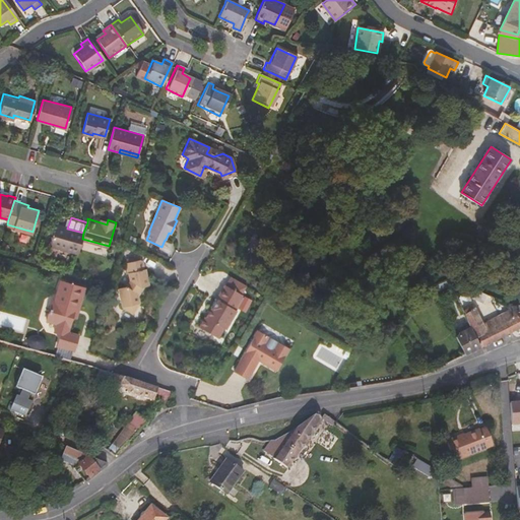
[(50,246),(78,254),(82,239),(83,233),(67,229),(56,224),(50,246)]
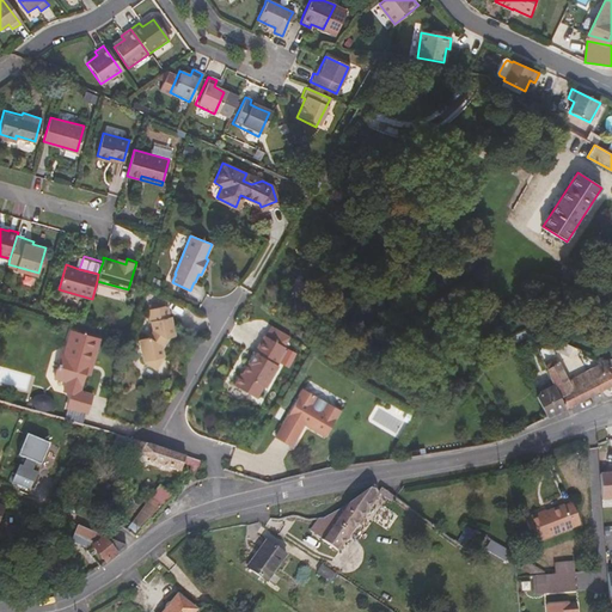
[(141,338),(146,361),(158,368),(165,356),(163,347),(170,337),(176,336),(172,317),(170,317),(167,305),(150,308),(152,320),(153,320),(155,330),(151,336),(141,338)]
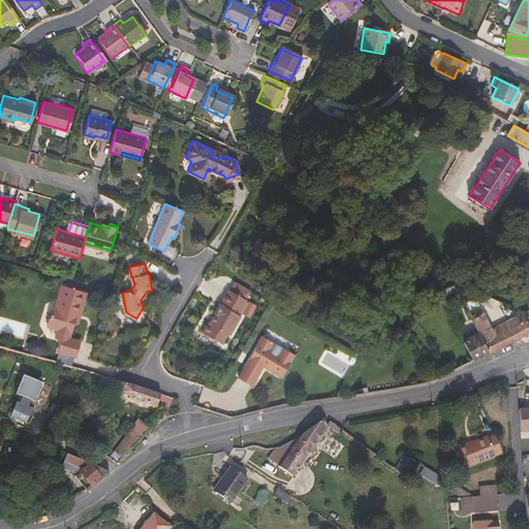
[(75,315),(80,316),(86,296),(61,288),(55,309),(53,308),(47,328),(58,331),(56,340),(62,341),(58,353),(75,359),(80,342),(69,339),(72,324),(75,315)]
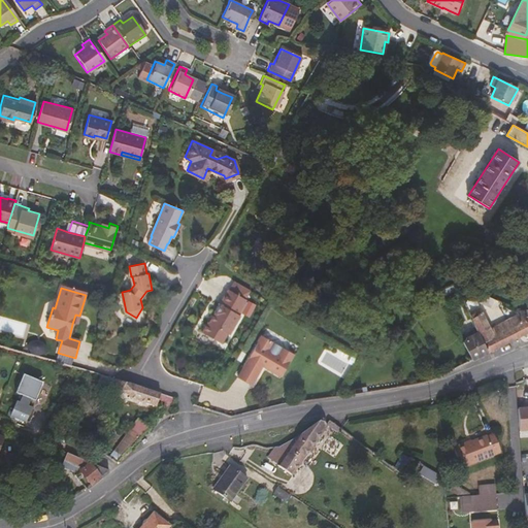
[(491,306),(494,299),(467,288),(465,295),(491,306)]
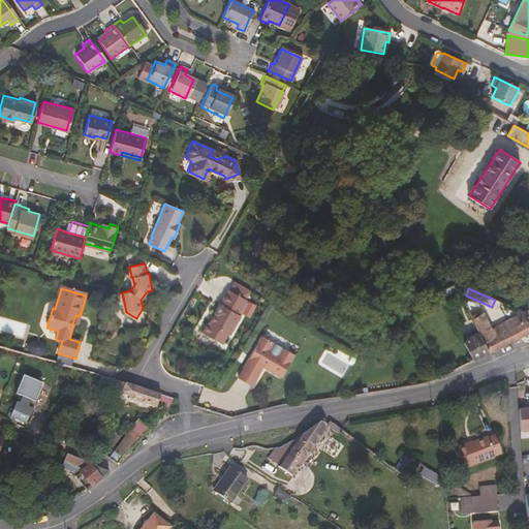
[(246,300),(227,289),(219,304),(213,312),(215,313),(209,322),(208,322),(201,333),(221,343),(226,333),(230,332),(240,315),(238,314),(246,300)]
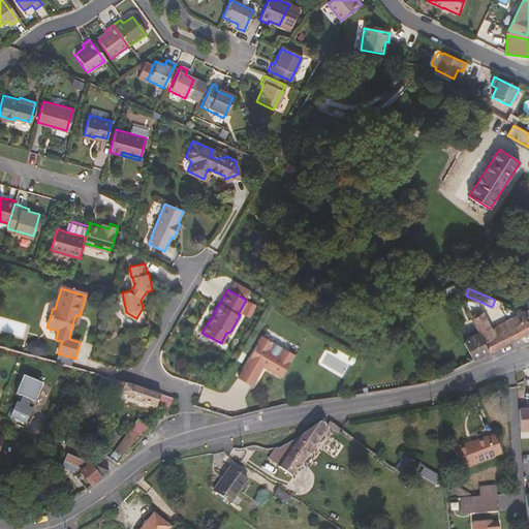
[(467,303),(478,308),(480,304),(469,299),(467,303)]
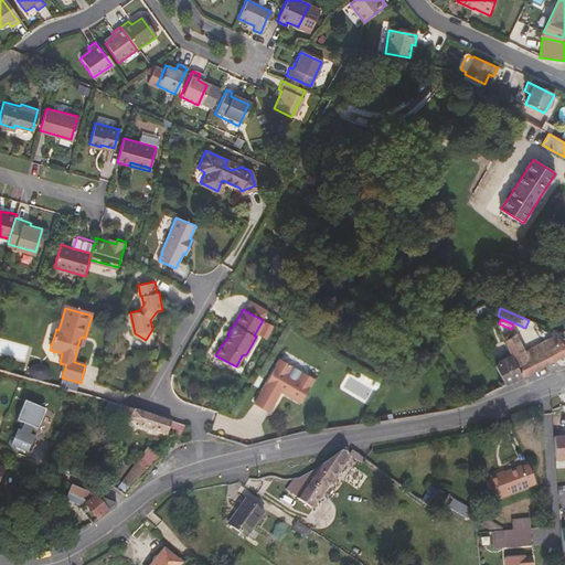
[(560,358),(564,361),(563,340),(563,330),(558,332),(555,331),(554,334),(524,350),(514,330),(503,336),(512,354),(522,377),(560,358)]
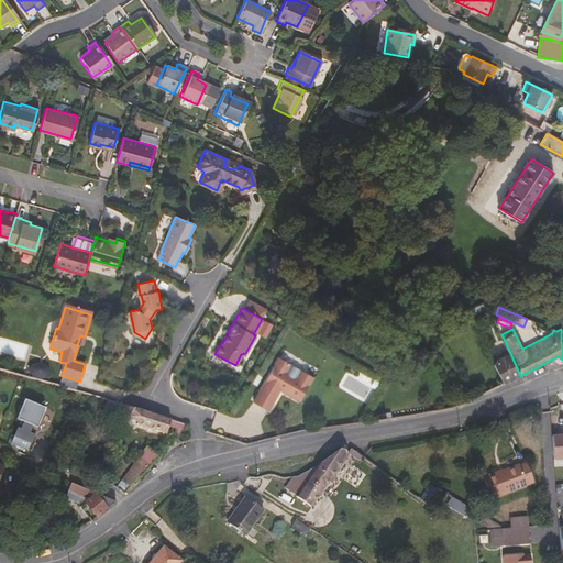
[(505,384),(520,376),(510,353),(496,361),(494,363),(504,383),(505,384)]
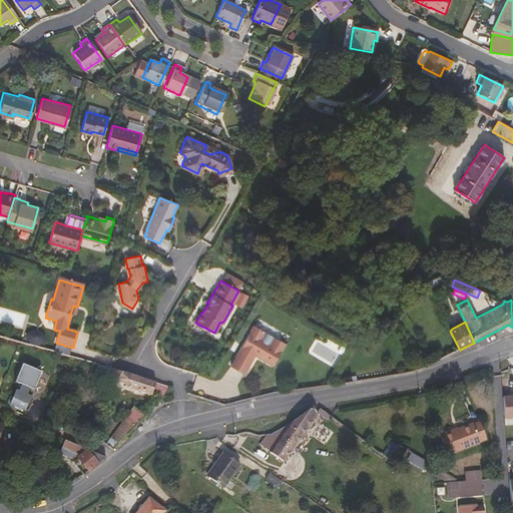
[(44,344),(46,343),(46,340),(45,337),(43,334),(41,332),(37,331),(34,331),(31,331),(30,332),(28,333),(26,335),(26,338),(27,340),(29,344),(32,345),(37,346),(41,346),(44,344)]
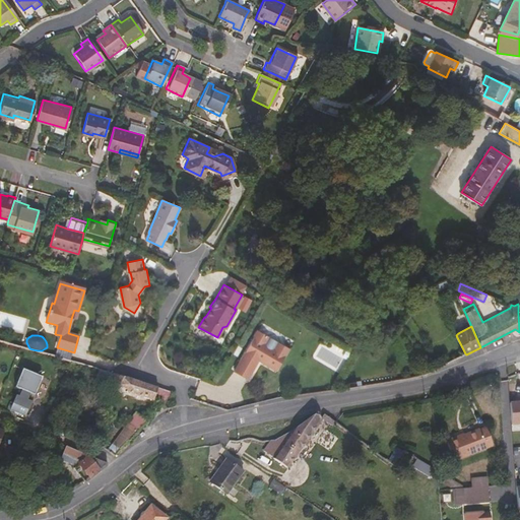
[(289,347),(278,341),(274,347),(254,336),(234,370),(248,378),(258,359),(276,370),(289,347)]
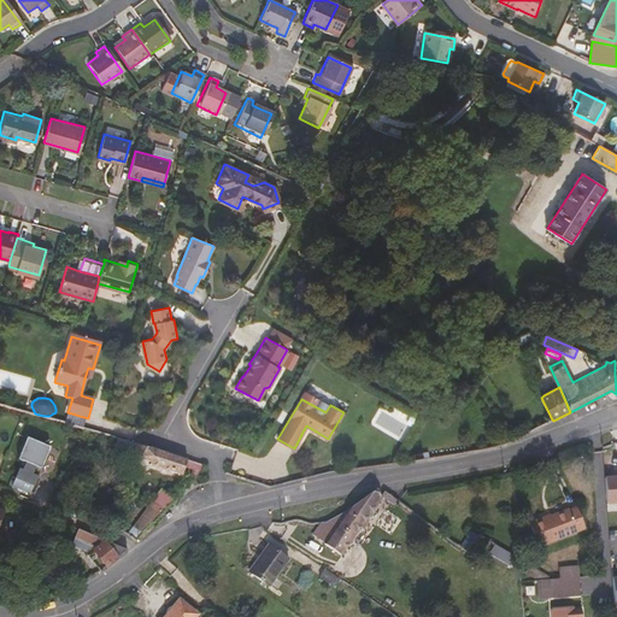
[(27,463),(23,470),(30,474),(34,465),(41,468),(50,447),(27,439),(18,459),(27,463)]
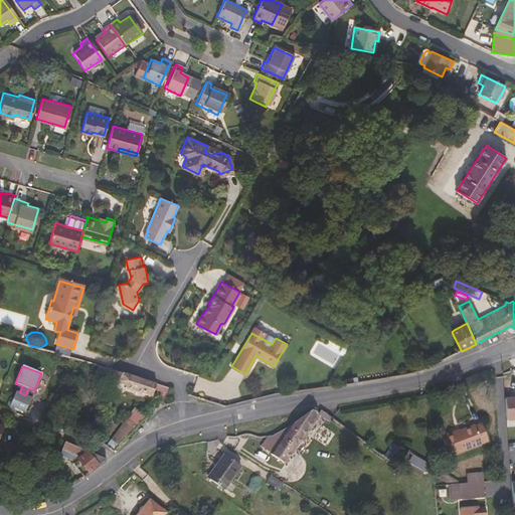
[(112,375),(114,371),(112,370),(98,366),(96,375),(109,379),(110,377),(112,375)]
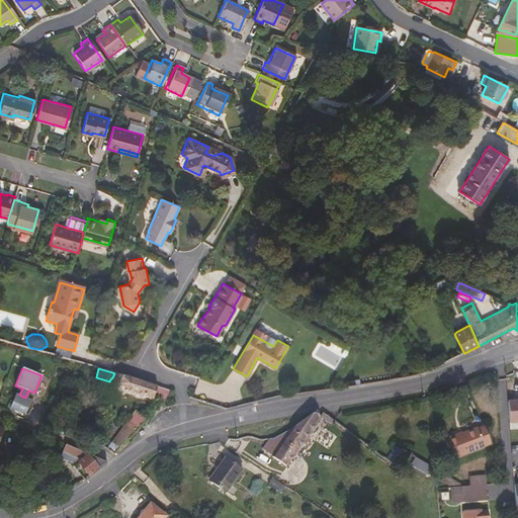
[(153,400),(157,386),(147,383),(114,373),(112,377),(110,379),(126,389),(125,391),(153,400)]
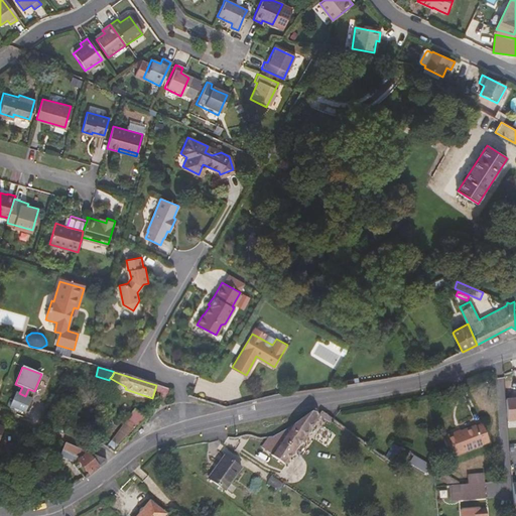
[(11,407),(26,412),(31,398),(25,396),(19,393),(16,392),(11,407)]
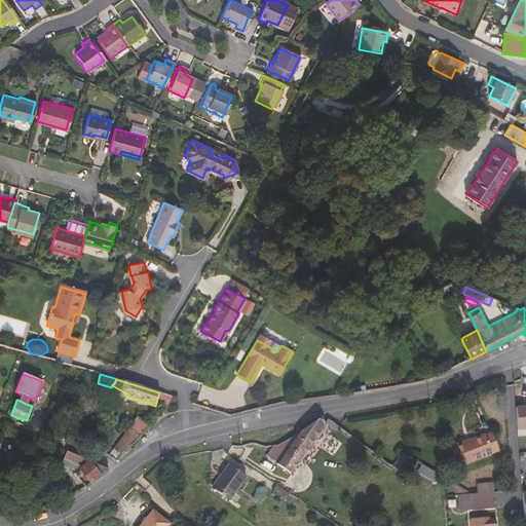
[(525,406),(516,407),(517,429),(525,428),(525,406)]
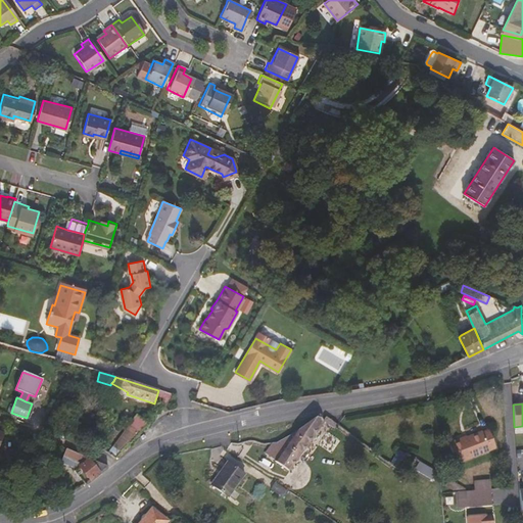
[(154,417),(164,408),(159,405),(151,415),(154,417)]
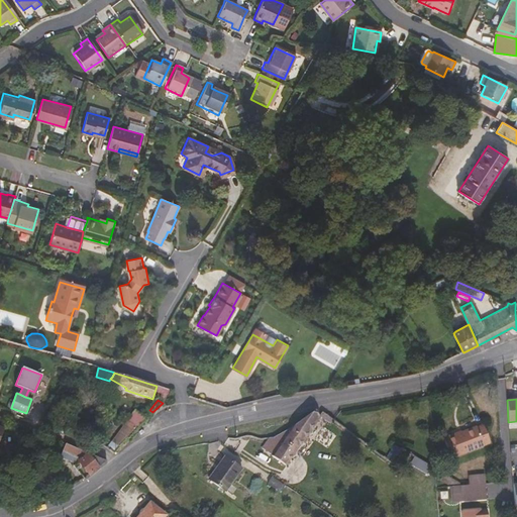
[(128,437),(146,418),(135,409),(127,419),(129,421),(120,432),(128,437)]
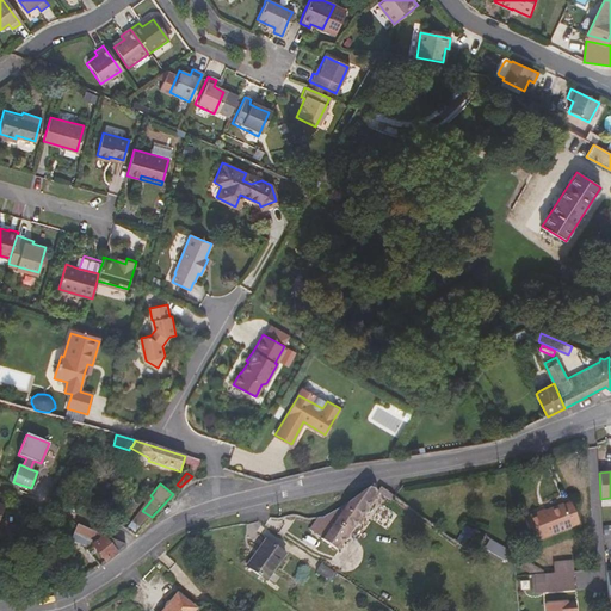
[(349,500),(347,503),(334,523),(322,538),(322,539),(338,550),(378,493),(377,492),(371,486),(349,500)]
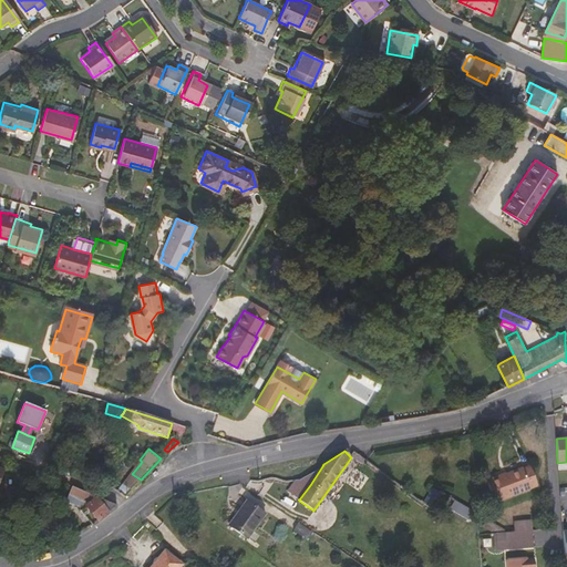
[(486,481),(494,503),(536,487),(528,467),(501,477),(501,476),(486,481)]
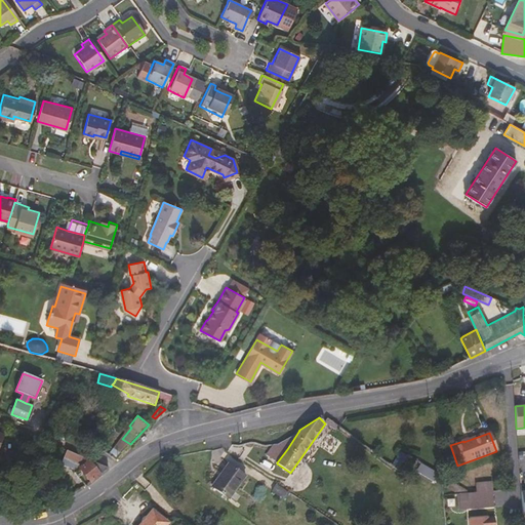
[(270,458),(277,462),(287,449),(280,444),(270,458)]
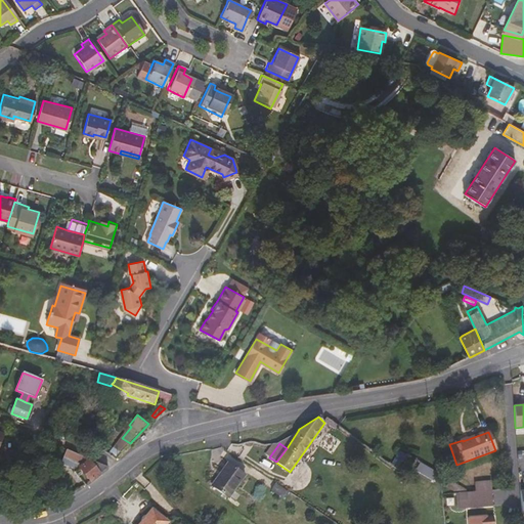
[(86,484),(108,467),(68,450),(61,464),(77,470),(75,472),(85,485),(86,484)]
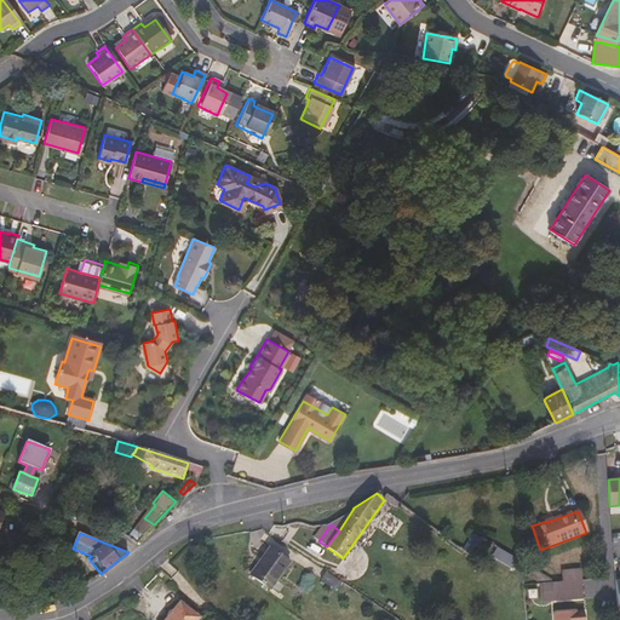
[(269,549),(251,575),(270,589),(288,562),(269,549)]
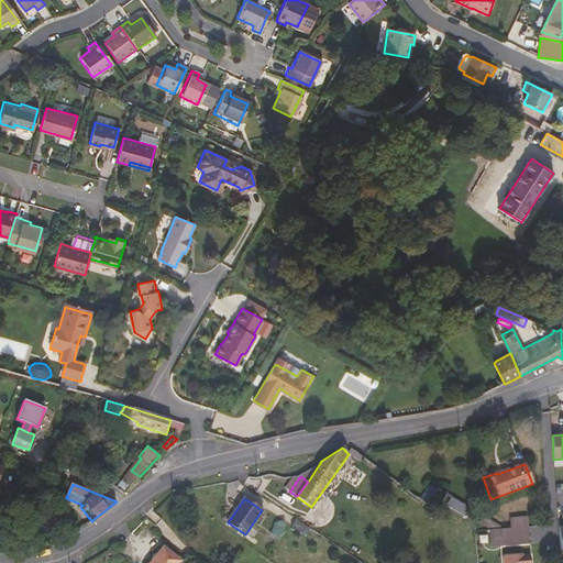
[(309,528),(296,519),(291,527),(304,534),(309,528)]
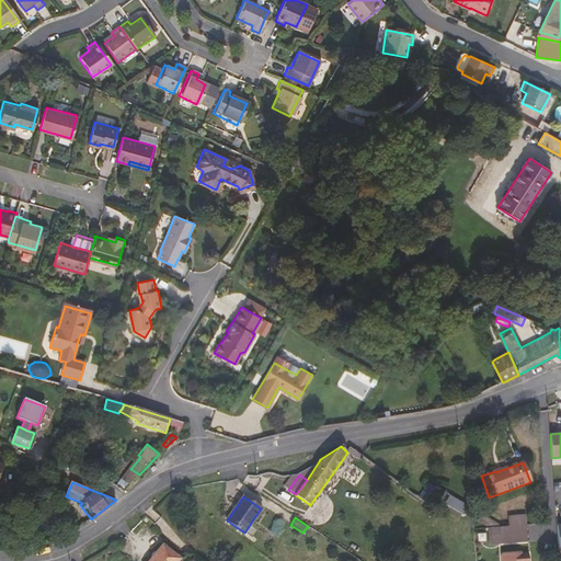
[(57,540),(66,535),(37,519),(34,527),(57,540)]
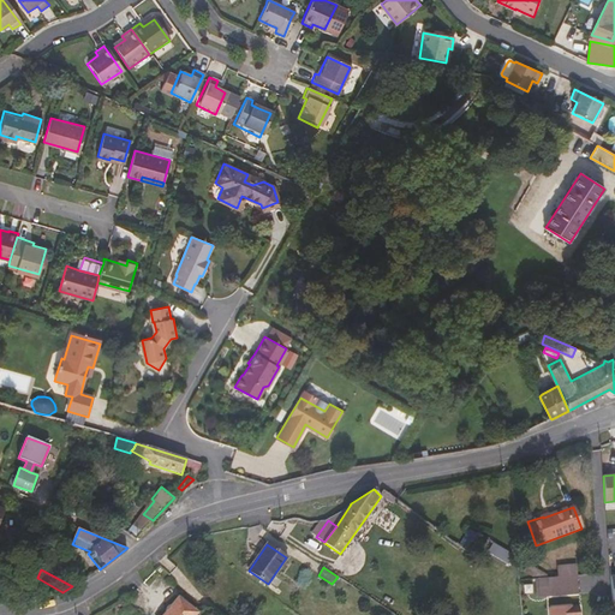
[(578,595),(577,577),(559,578),(538,579),(539,598),(578,595)]
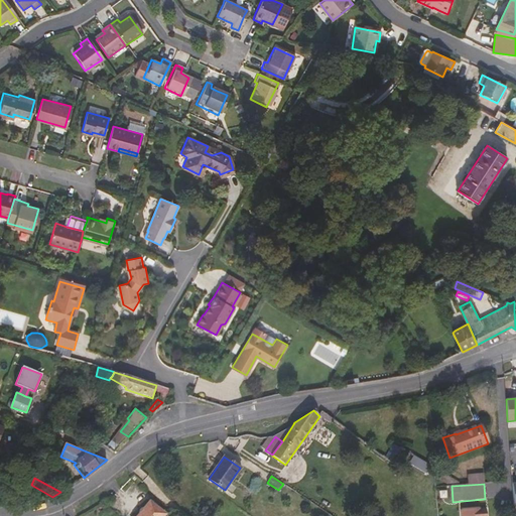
[(137,515),(162,515),(165,514),(150,502),(137,515)]
